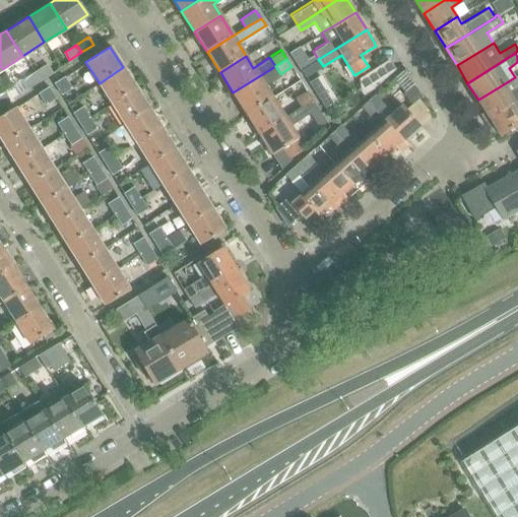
[(46,64),(33,72),(38,79),(51,71),(46,64)]
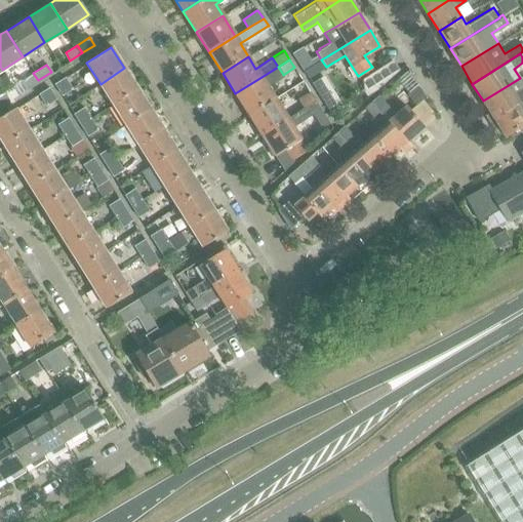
[(262,77),(235,93),(248,114),(275,97),(267,85),(283,75),(282,73),(278,67),(262,77)]
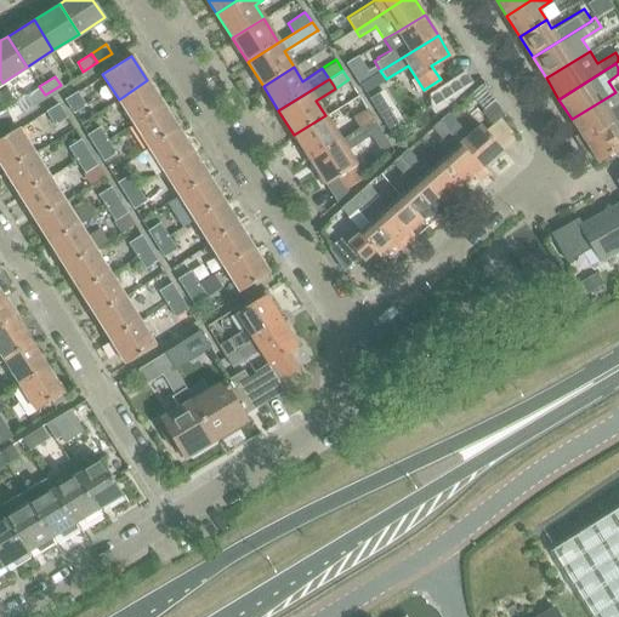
[(119,100),(134,123),(163,104),(147,80),(119,100)]
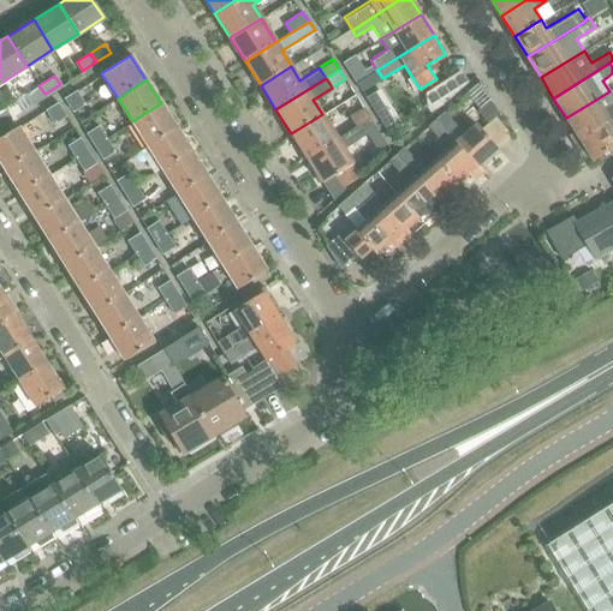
[(476,109),(488,124),(500,113),(478,79),(466,90),(481,106),(476,109)]
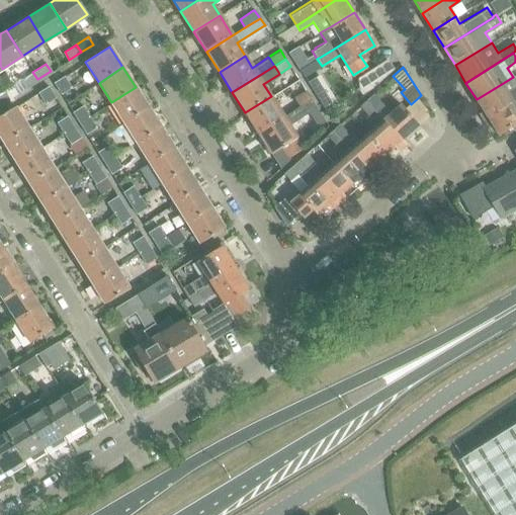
[(27,86),(37,79),(32,72),(22,79),(27,86)]
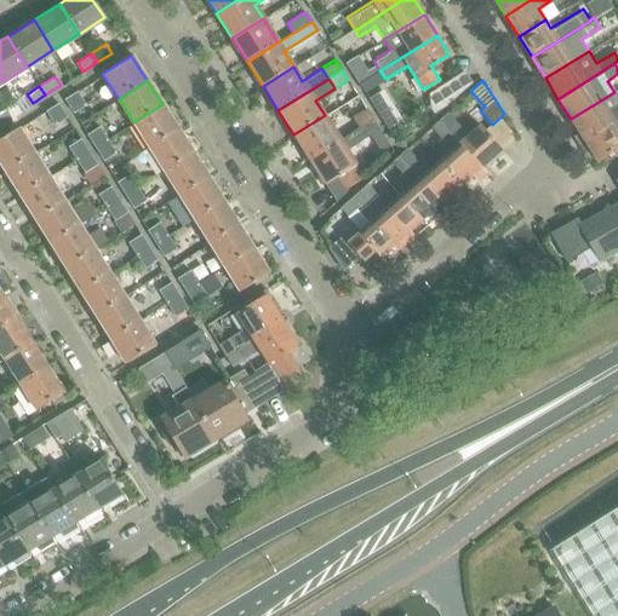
[(85,104),(76,91),(64,98),(73,111),(85,104)]
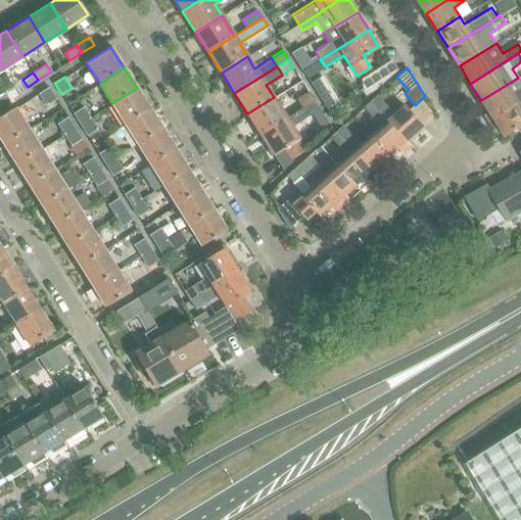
[(487,121),(520,99),(520,82),(518,78),(481,100),(488,111),(483,114),(487,121)]
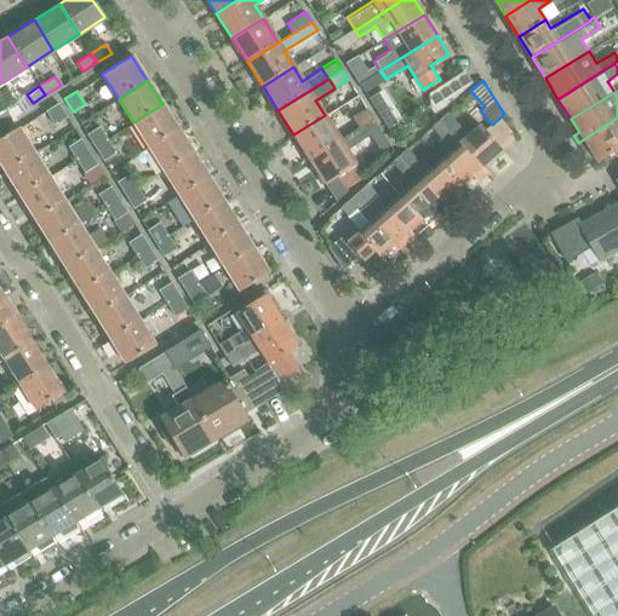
[(67,116),(57,102),(45,110),(55,124),(67,116)]
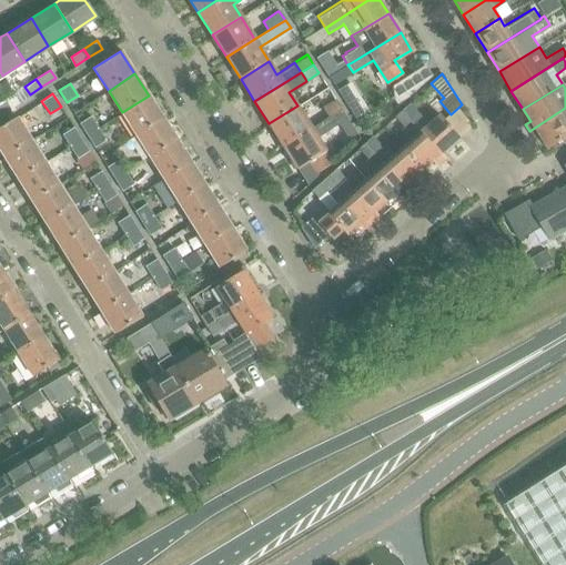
[(122,112),(135,134),(162,118),(149,96),(122,112)]
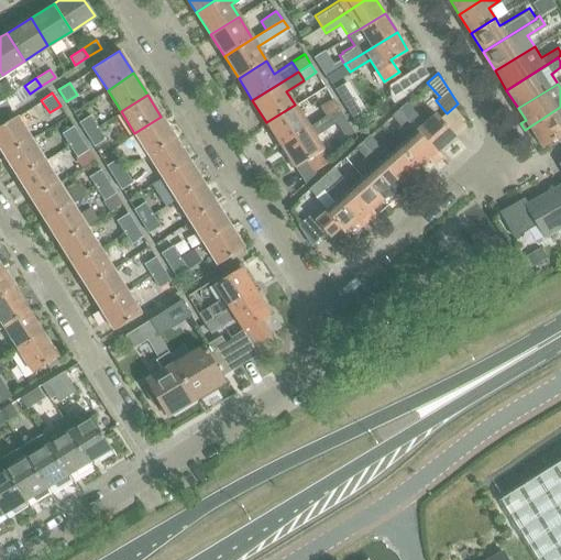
[(330,97),(318,106),(323,114),(325,114),(337,107),(338,106),(331,97),(330,97)]
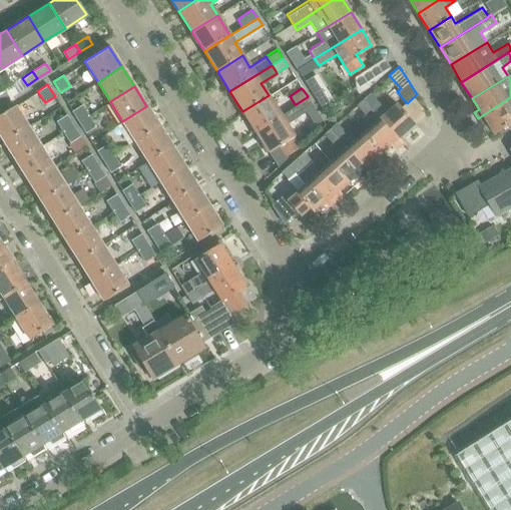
[(5,89),(0,92),(0,102),(9,96),(5,89)]
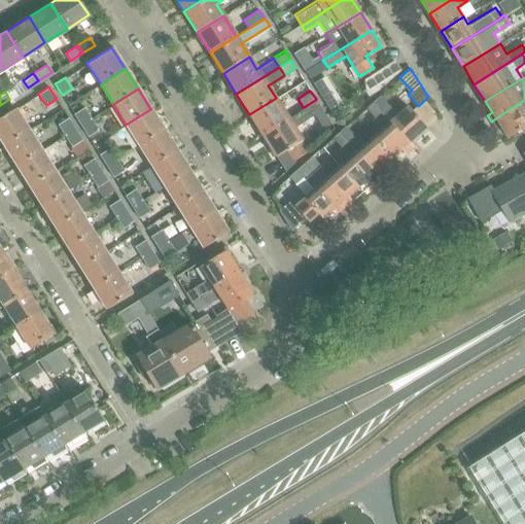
[(379,96),(373,102),(381,111),(387,106),(379,96)]
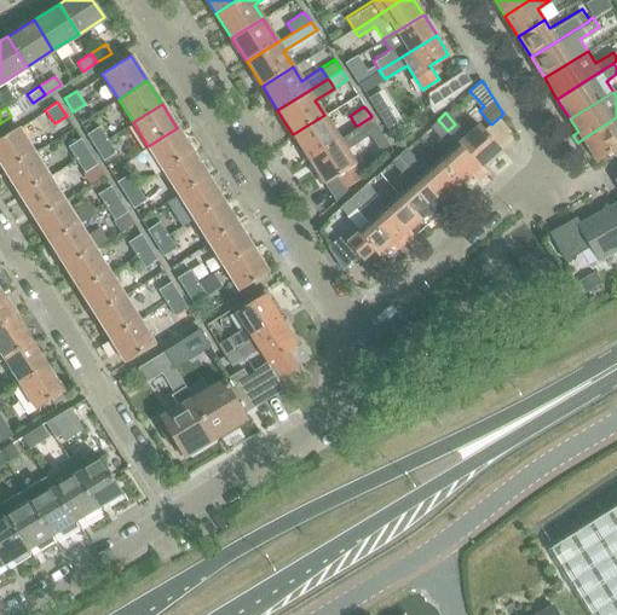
[(324,115),(293,134),(309,158),(339,139),(324,115)]
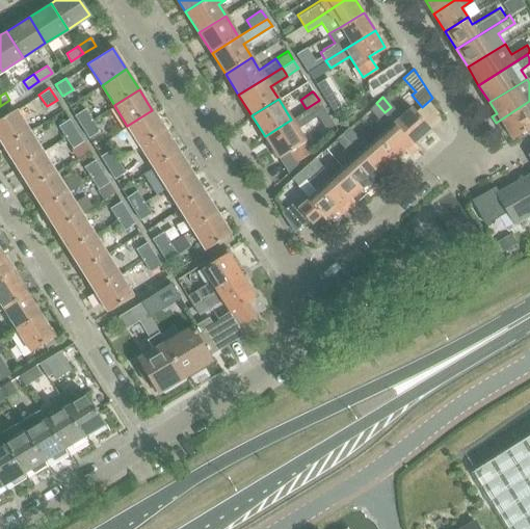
[(291,120),(265,136),(277,157),(288,150),(295,160),(309,152),(302,141),(305,139),(296,128),(316,115),(317,115),(325,129),(333,124),(334,123),(319,100),(318,101),(307,108),(307,109),(291,120)]
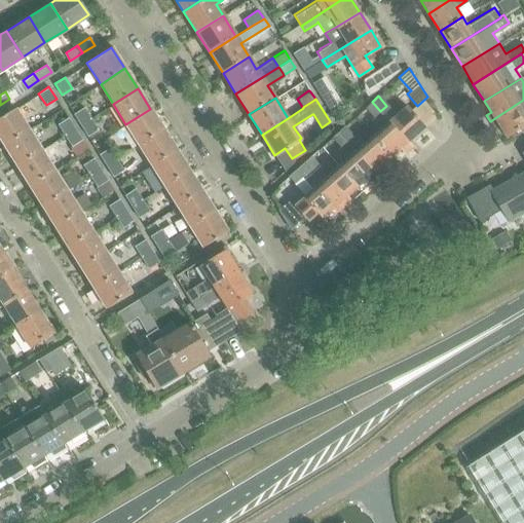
[(523,113),(523,100),(490,121),(493,126),(497,123),(506,136),(523,123),(523,114),(523,113)]
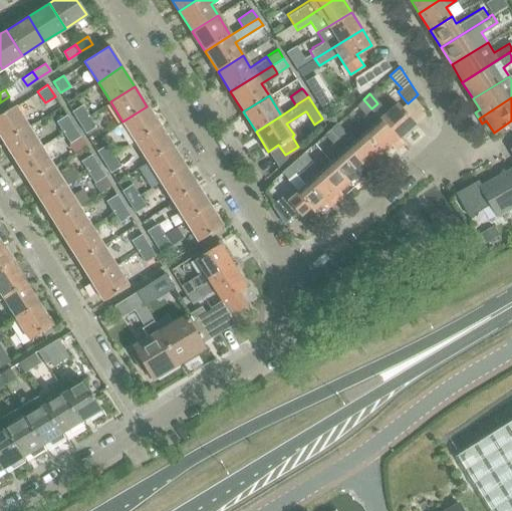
[(373,124),(363,134),(381,154),(391,146),(395,150),(403,144),(399,139),(380,118),(371,108),(363,99),(356,105),(373,124)]
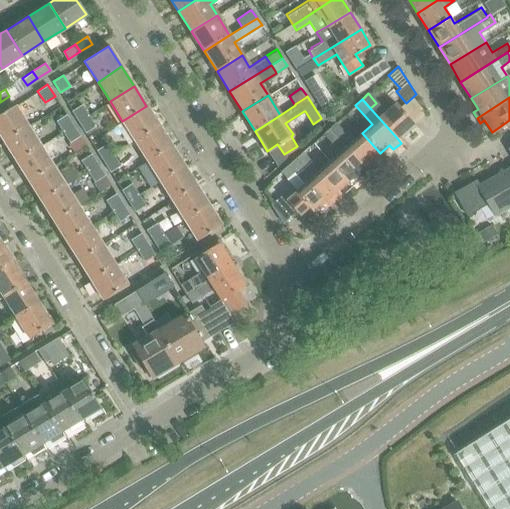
[(395,103),(379,118),(397,138),(413,123),(395,103)]
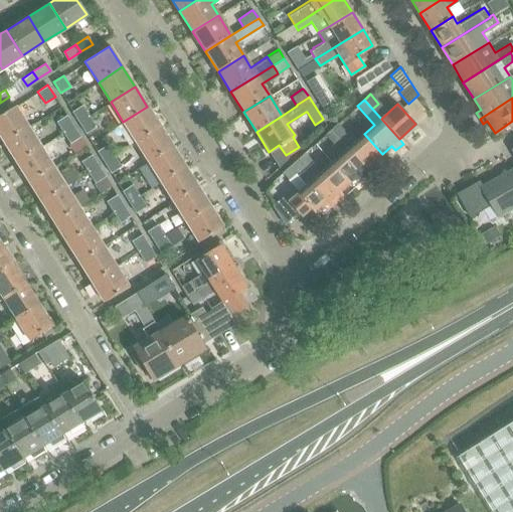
[(71,111),(78,122),(89,116),(81,105),(71,111)]
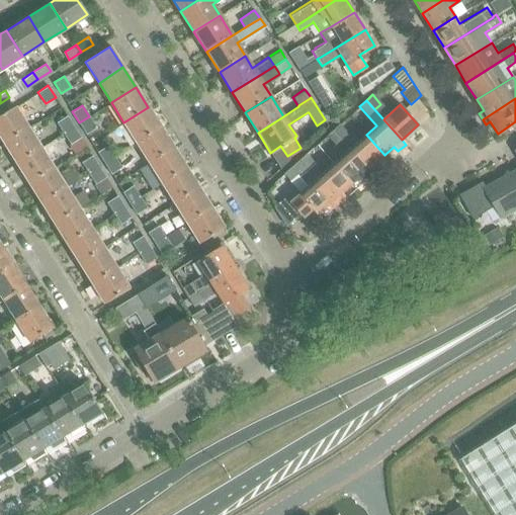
[(0,138),(3,143),(28,126),(38,119),(33,112),(23,118),(15,106),(0,115),(0,138)]
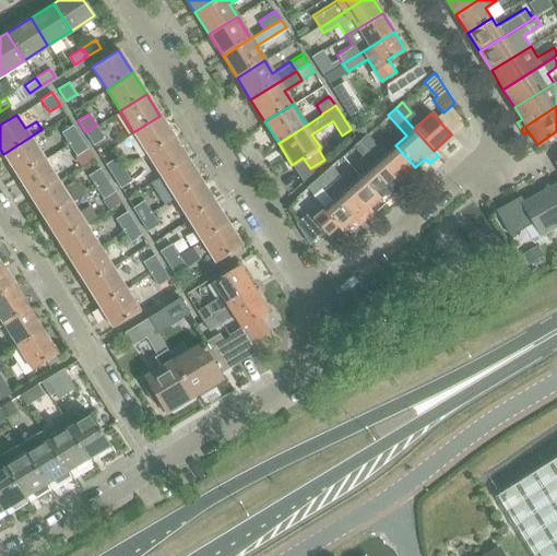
[(133,132),(147,153),(174,137),(160,116),(133,132)]
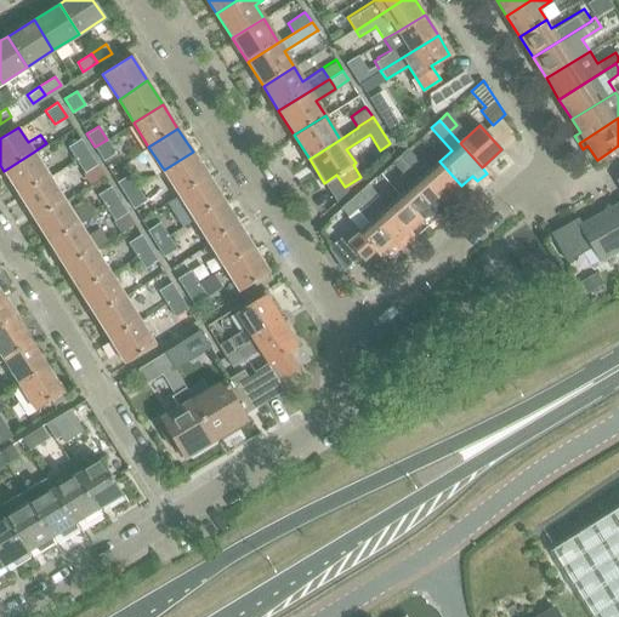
[(68,146),(75,158),(87,150),(80,138),(68,146)]
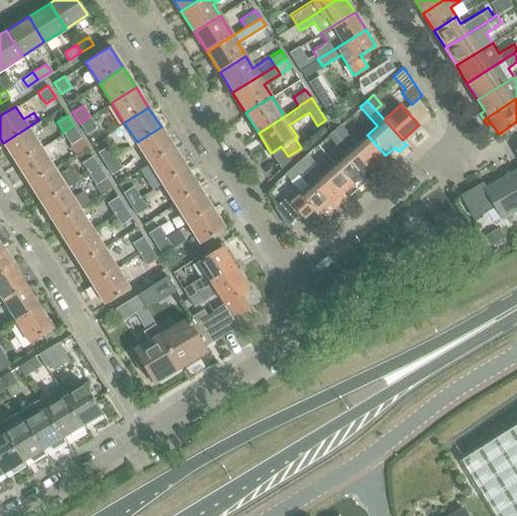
[(96,127),(89,117),(79,123),(86,134),(96,127)]
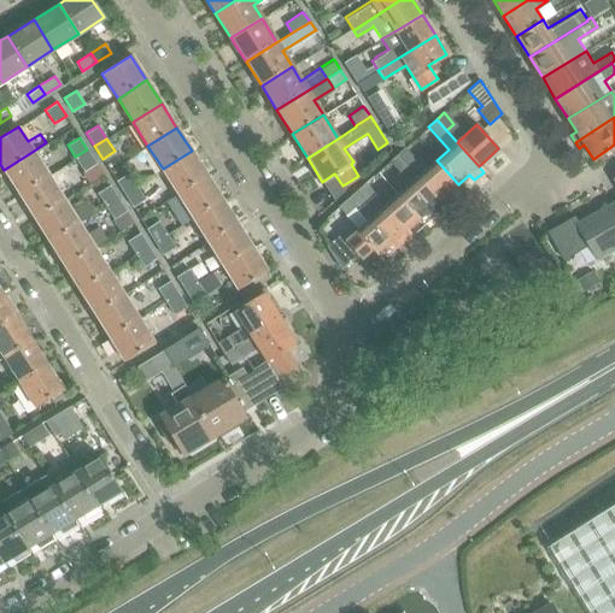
[(404,147),(396,154),(439,202),(458,184),(437,160),(425,170),(404,147)]
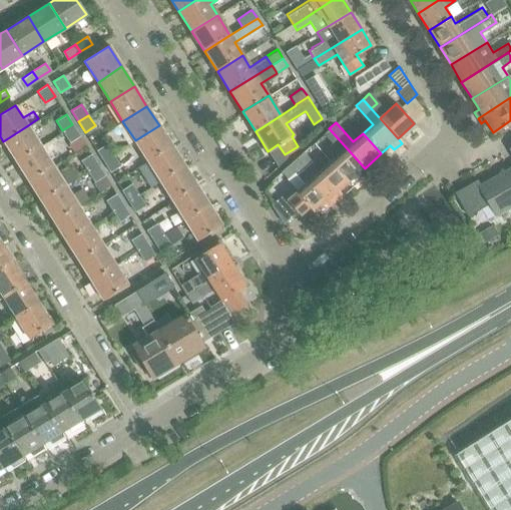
[(80,135),(72,124),(62,130),(69,142),(80,135)]
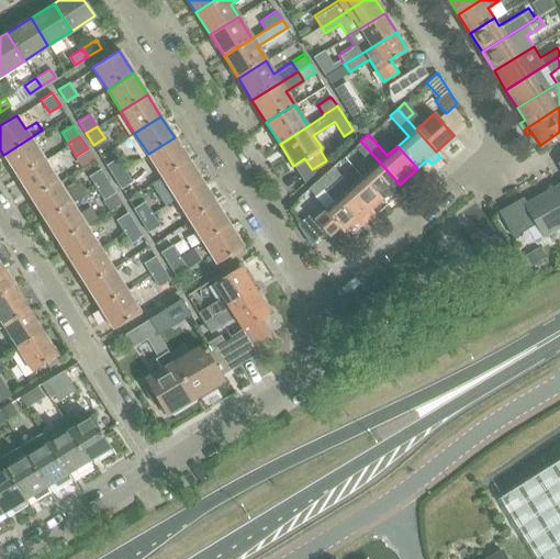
[(3,155),(17,176),(44,158),(31,137),(3,155)]
